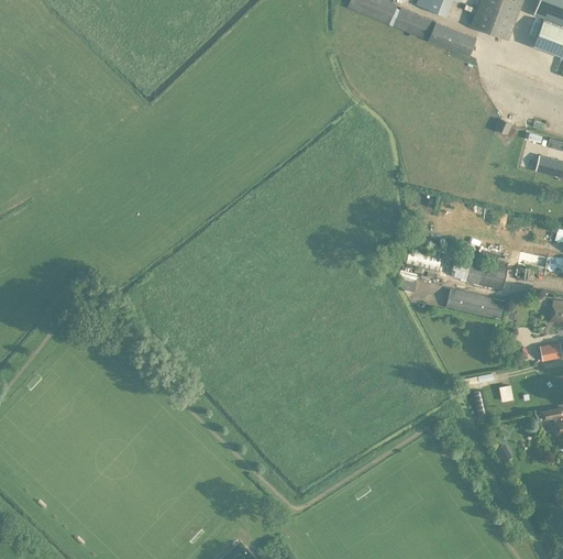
[(476,39),(381,0),(350,0),(348,8),(468,57),(476,39)]
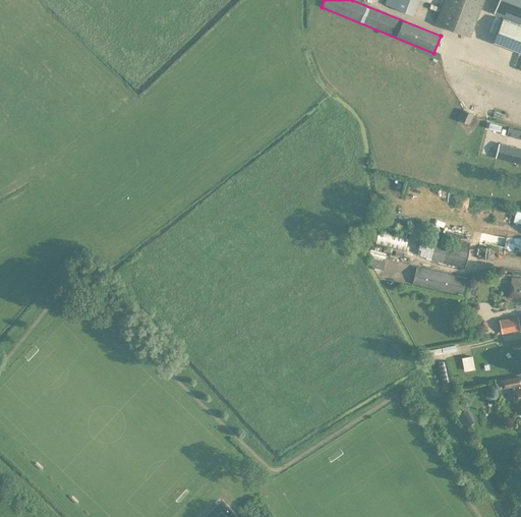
[(386,0),(385,5),(413,16),(419,0),(386,0)]
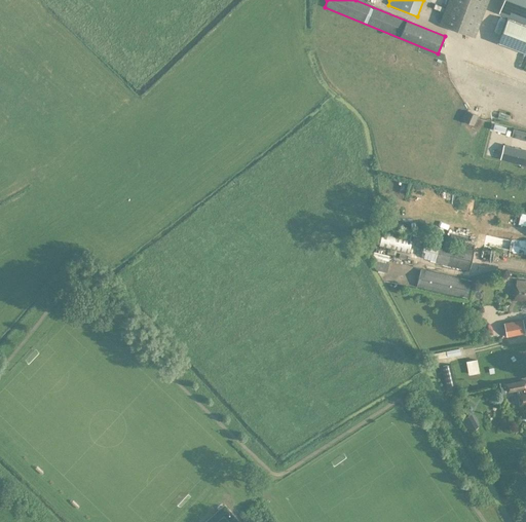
[(488,0),(448,0),(440,25),(474,38),(488,0)]
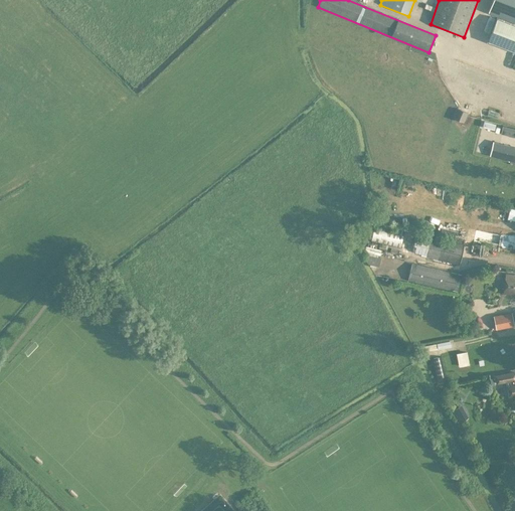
[(514,0),(493,0),(488,13),(514,23),(514,0)]
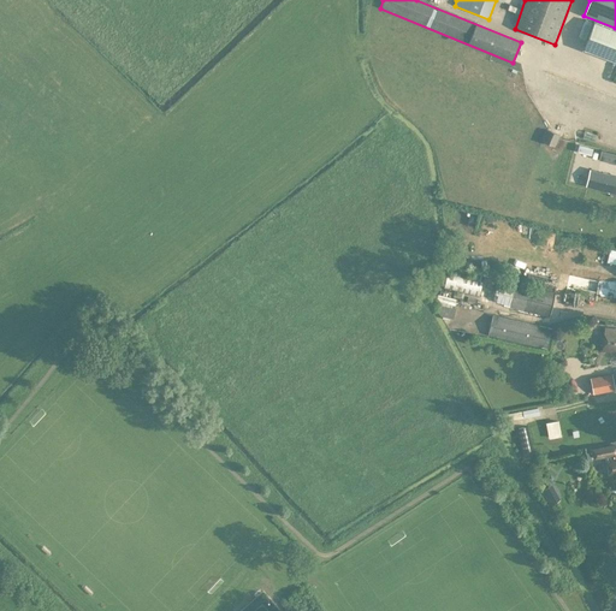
[(615,30),(593,23),(584,49),(615,61),(615,30)]
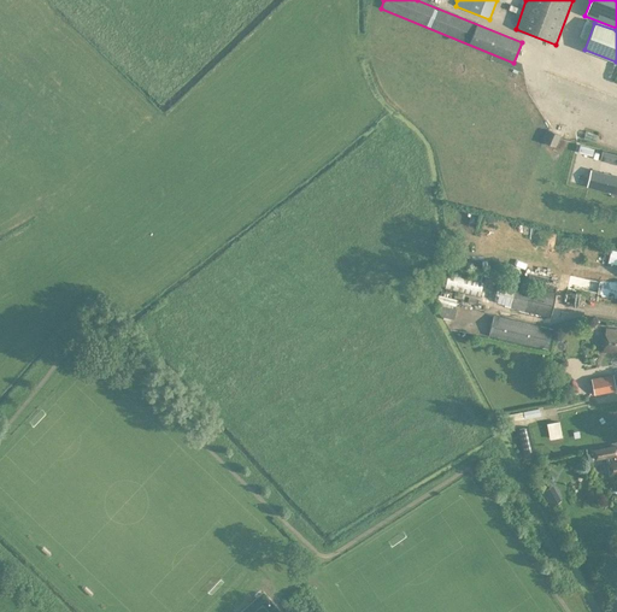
[(548,128),(546,140),(557,142),(559,130),(548,128)]
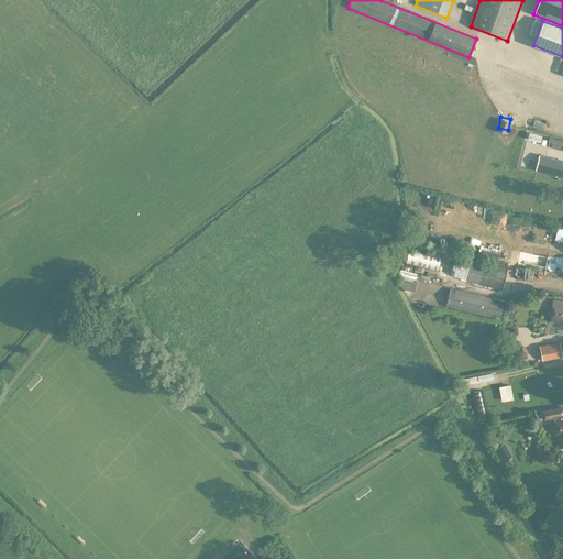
[(562,141),(549,138),(547,146),(562,151),(562,150),(562,141)]
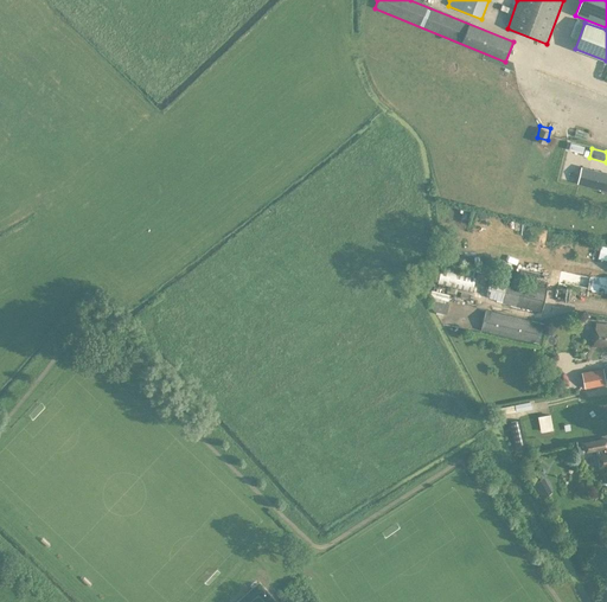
[(606,174),(581,168),(576,184),(606,192),(606,174)]
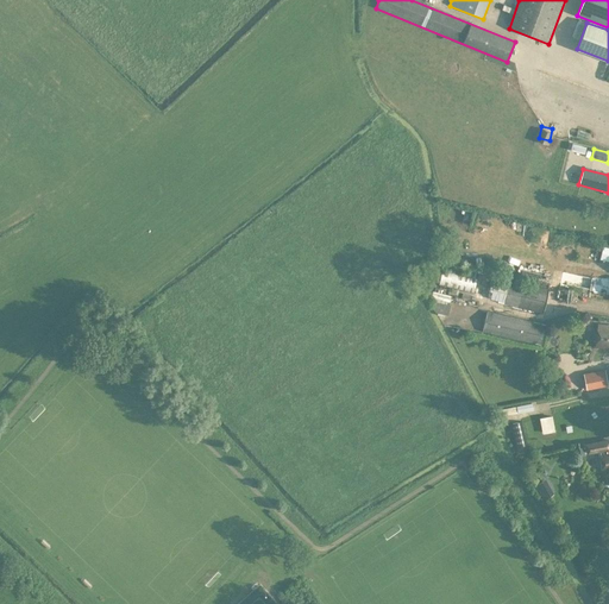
[(608,258),(608,257),(608,244),(600,243),(597,256),(608,258)]
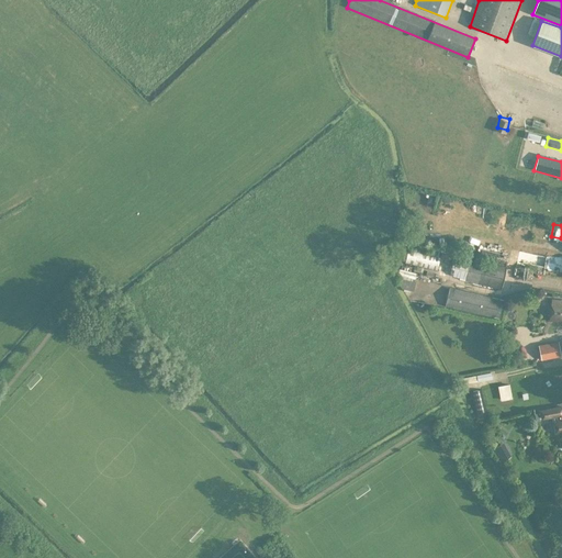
[(427,247),(426,255),(407,250),(405,264),(437,270),(439,258),(438,258),(439,249),(427,247)]
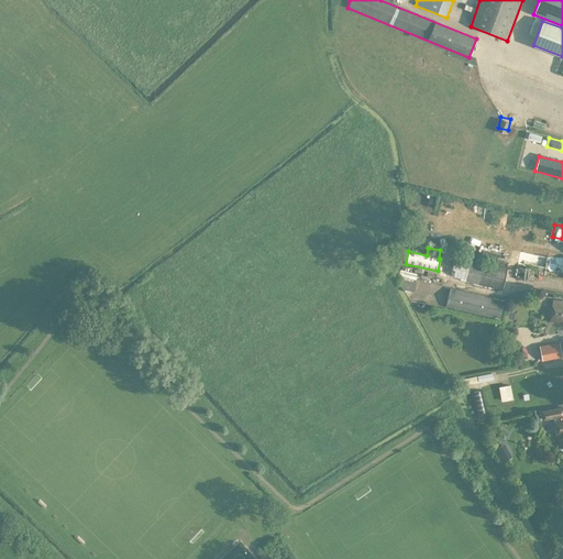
[(520,250),(519,258),(534,260),(536,251),(520,250)]
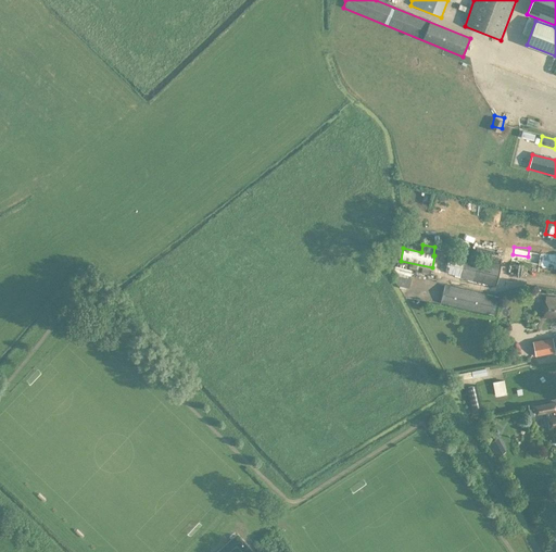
[(501,265),(465,258),(465,256),(454,253),(454,254),(452,253),(447,274),(459,277),(459,278),(496,287),(501,265)]
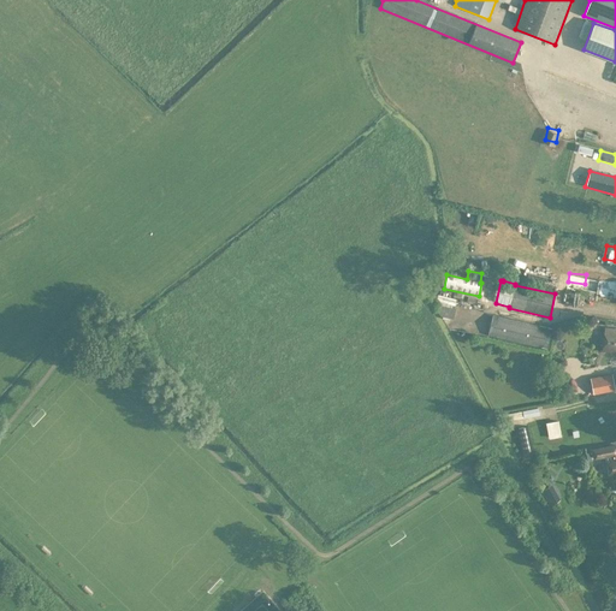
[(492,316),(487,336),(542,349),(546,330),(492,316)]
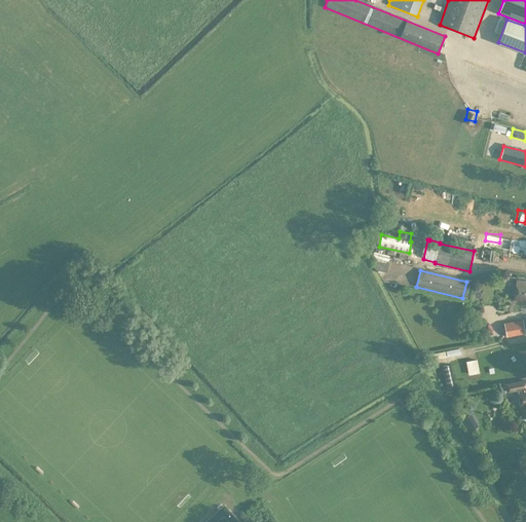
[(525,301),(525,283),(517,282),(514,300),(525,301)]
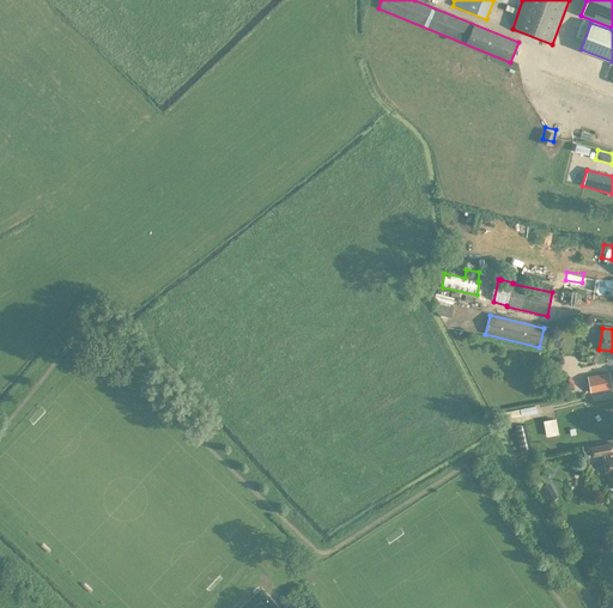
[(610,372),(587,376),(590,393),(612,389),(610,372)]
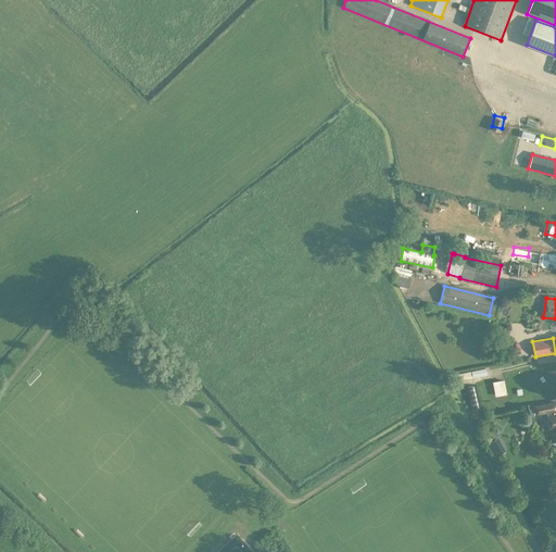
[(504,380),(492,383),(495,398),(506,396),(504,380)]
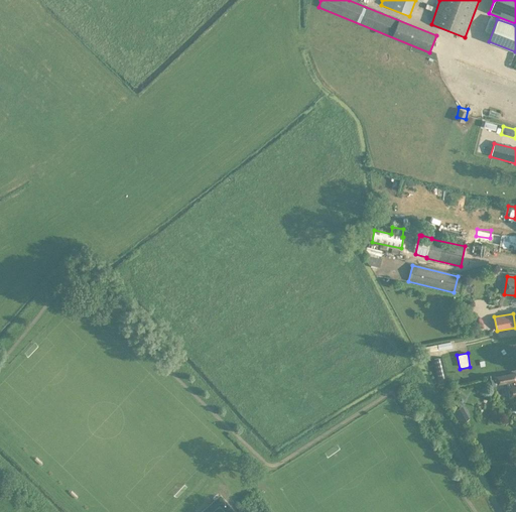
[(440,357),(430,358),(431,371),(440,371),(440,357)]
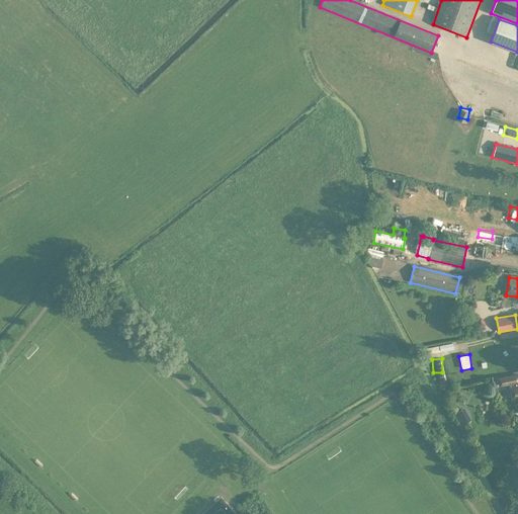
[(515,400),(517,415),(517,414),(517,375),(498,379),(499,387),(512,384),(513,389),(511,389),(513,401),(515,400)]
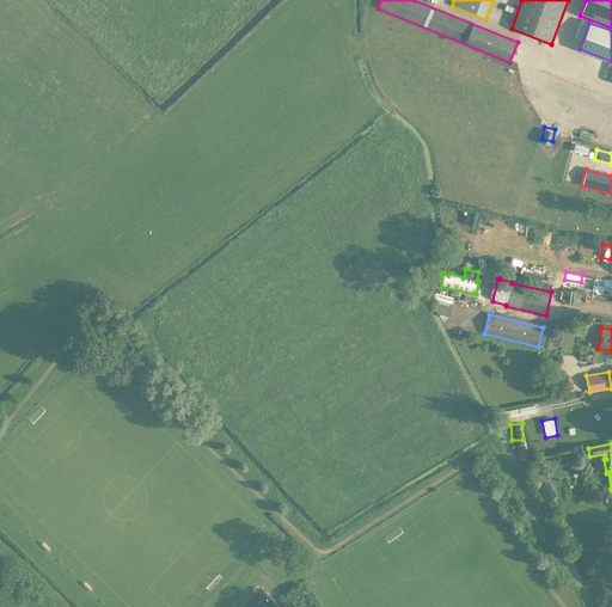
[(526,468),(537,467),(536,459),(525,460),(526,468)]
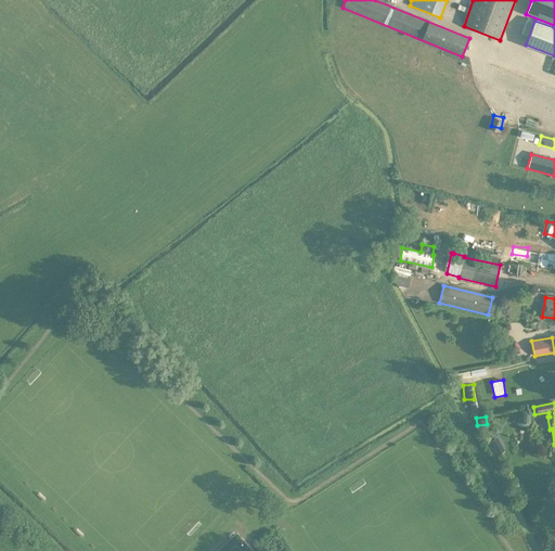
[(502,453),(493,439),(487,444),(494,458),(502,453)]
